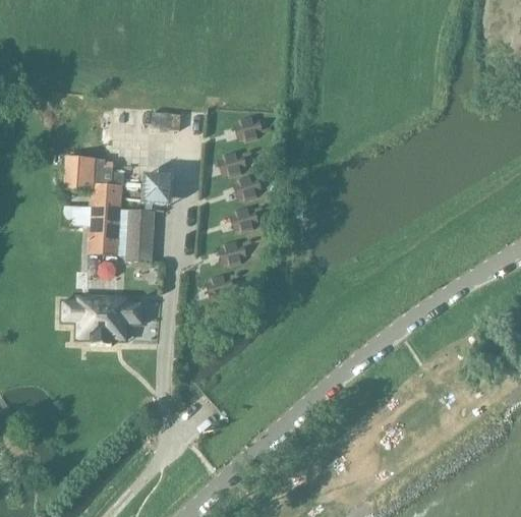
[(152,126),(177,129),(179,113),(153,111),(152,126)]
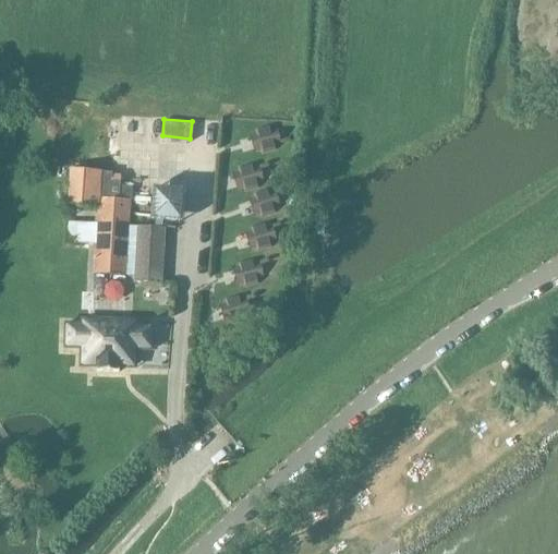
[(250,131),(254,145),(254,148),(261,147),(262,149),(276,146),(276,143),(281,141),(277,123),(270,124),(269,121),(255,125),(256,129),(250,131)]
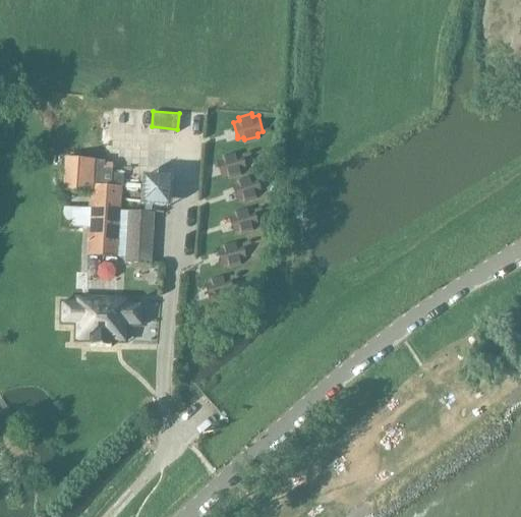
[(217,158),(218,160),(221,174),(227,172),(228,175),(241,171),(241,169),(246,167),(242,151),(236,152),(235,149),(222,153),(223,156),(217,158)]
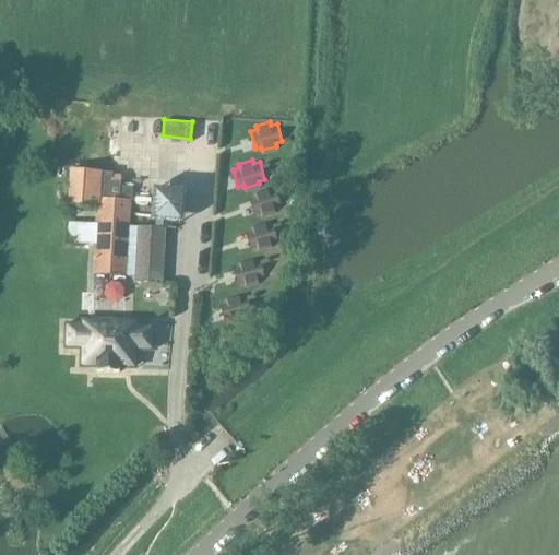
[(70,167),(68,201),(94,203),(96,169),(70,167)]
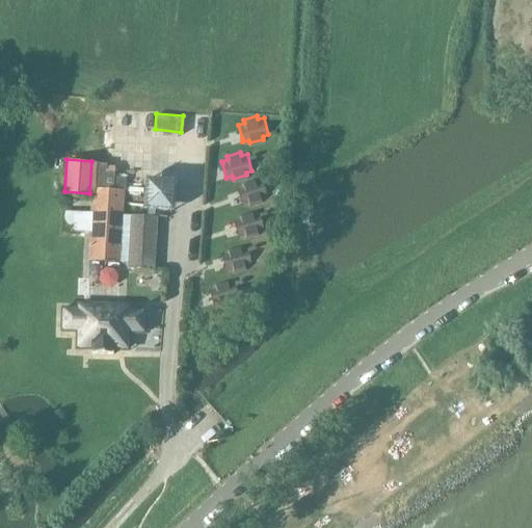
[(96,183),(118,184),(120,174),(97,173),(96,183)]
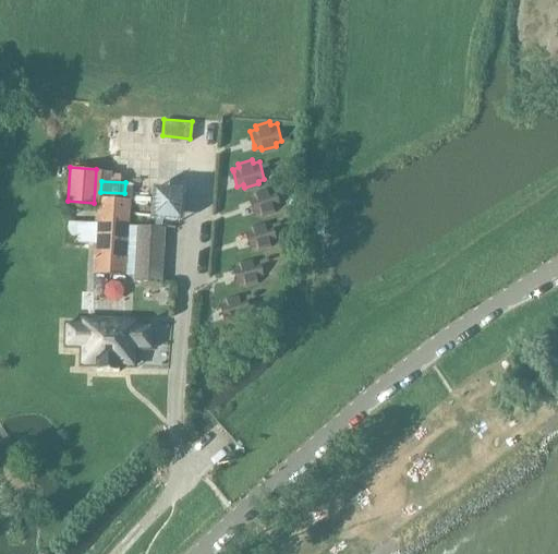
[(185,188),(154,184),(150,217),(182,220),(185,188)]
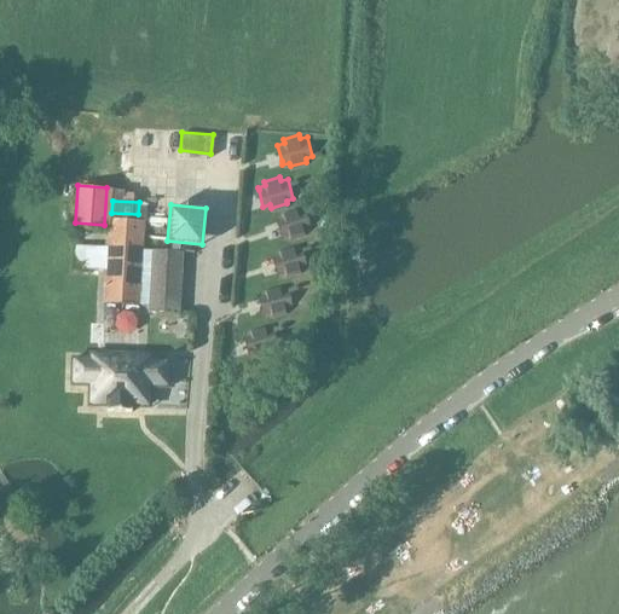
[(312,225),(306,209),(305,206),(298,208),(296,204),(281,210),(282,214),(275,216),(282,236),(289,233),(290,237),(306,231),(305,227),(312,225)]
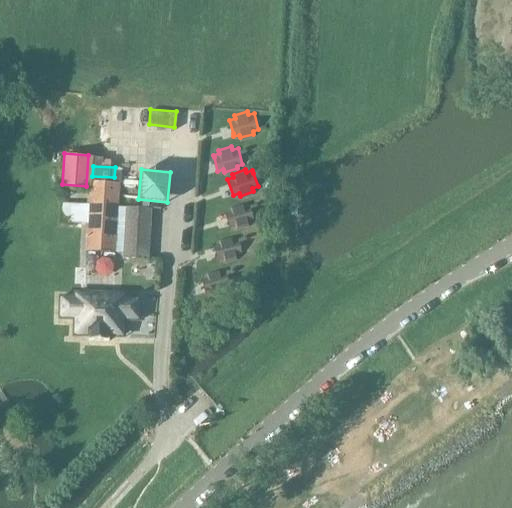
[(121,182),(108,181),(90,180),(85,247),(115,250),(120,192),(121,182)]
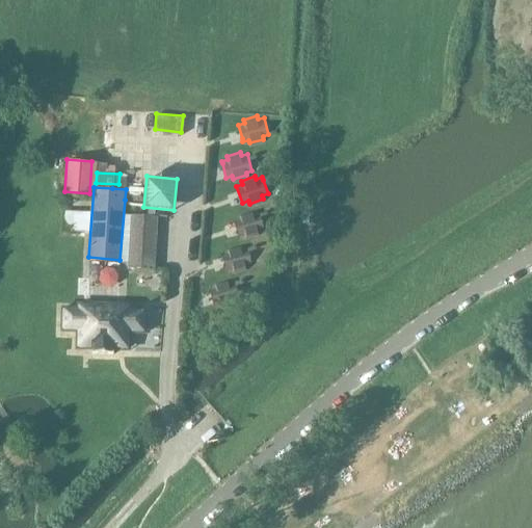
[(234,217),(237,232),(238,234),(244,233),(245,236),(259,232),(259,229),(264,227),(260,210),(254,212),(253,209),(239,212),(239,215),(234,217)]
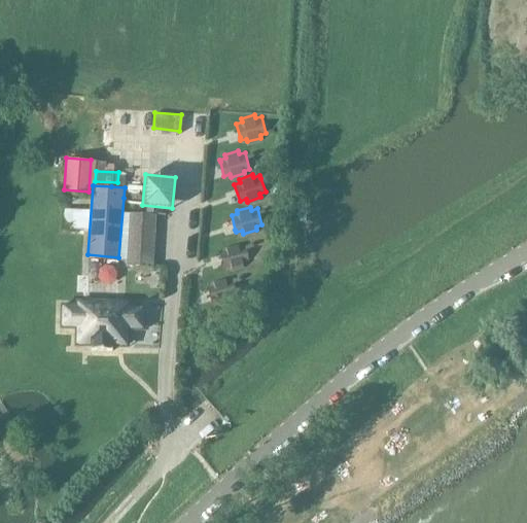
[(55,209),(55,224),(70,224),(70,209),(55,209)]
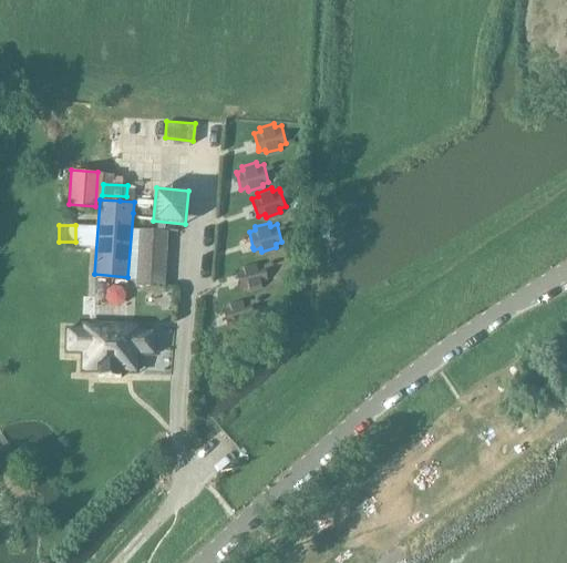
[(136,282),(164,284),(166,228),(140,227),(136,282)]
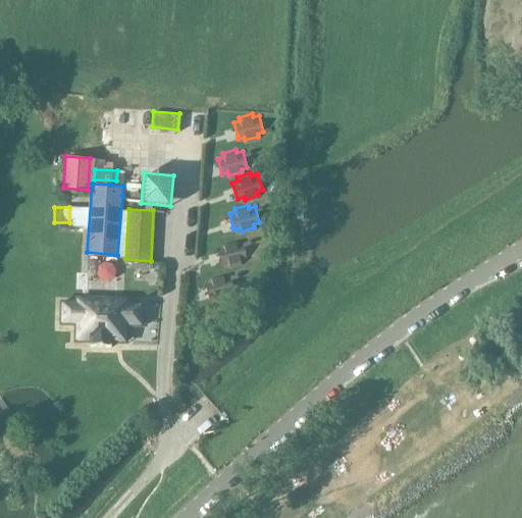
[(217,247),(221,261),(221,263),(227,262),(228,265),(242,262),(242,259),(248,257),(243,240),(238,242),(237,239),(222,242),(223,245),(217,247)]
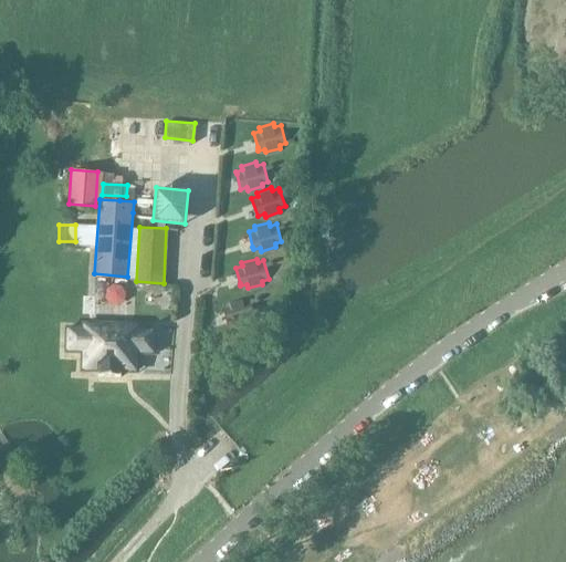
[(222,304),(226,320),(227,323),(234,321),(234,324),(249,320),(249,316),(255,314),(250,297),(243,299),(242,295),(228,300),(229,302),(222,304)]
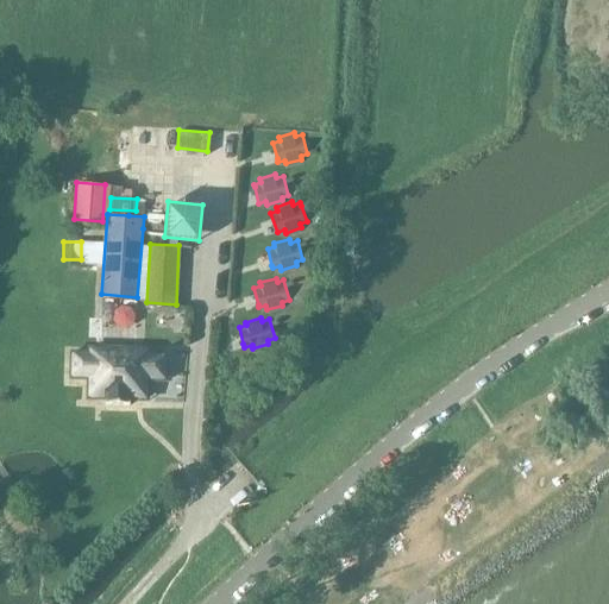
[(107,395),(107,398),(106,398),(106,400),(130,401),(130,398),(129,398),(129,396),(148,396),(148,376),(165,377),(167,351),(136,350),(136,345),(102,345),(102,350),(71,348),(71,375),(88,375),(88,395),(107,395)]
